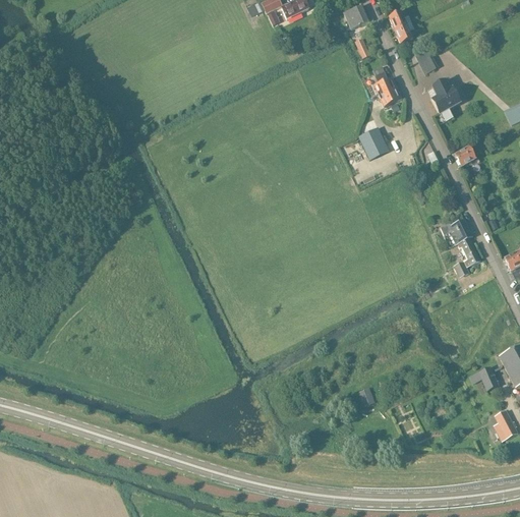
[(247,6),(251,15),(264,9),(260,0),(247,6)]
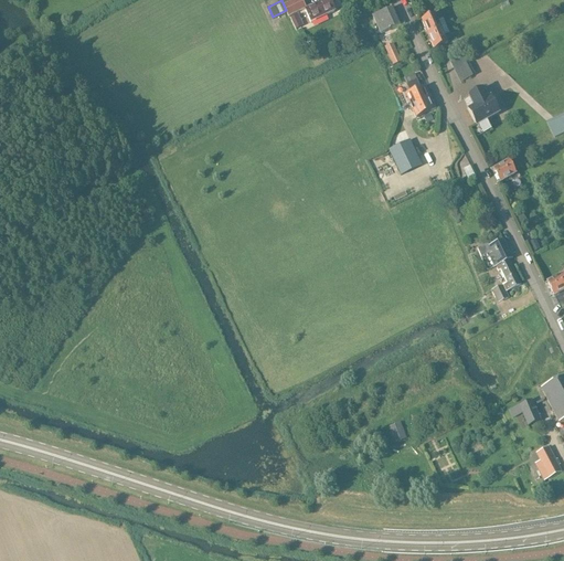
[(286,0),(284,1),(289,13),(307,4),(305,0),(286,0)]
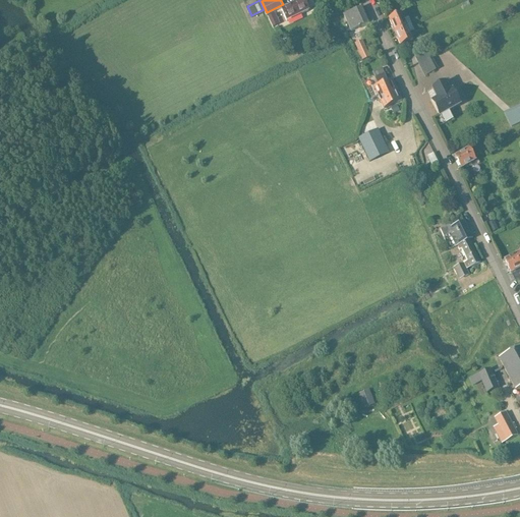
[(309,8),(305,0),(300,0),(283,8),(287,18),(309,8)]
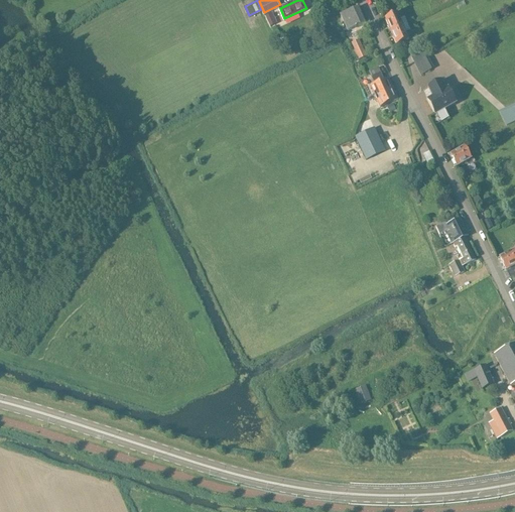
[(366,21),(358,5),(342,13),(349,29),(366,21)]
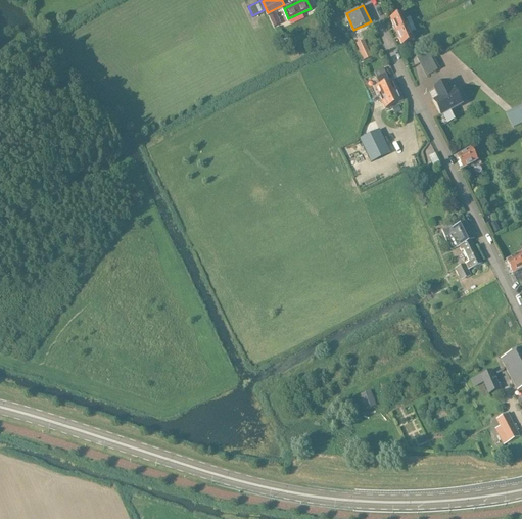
[(409,24),(402,11),(390,16),(395,30),(409,24)]
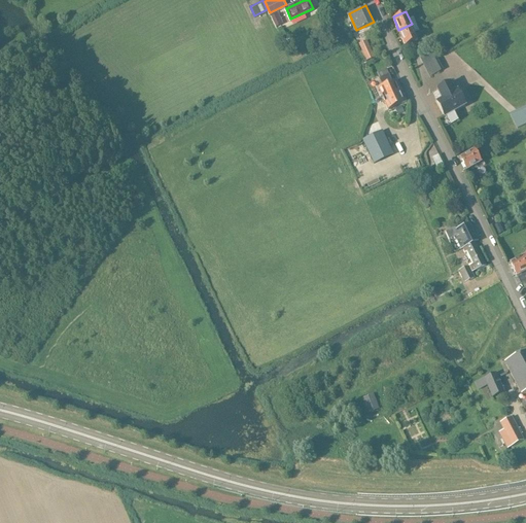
[(417,37),(412,24),(398,30),(405,42),(417,37)]
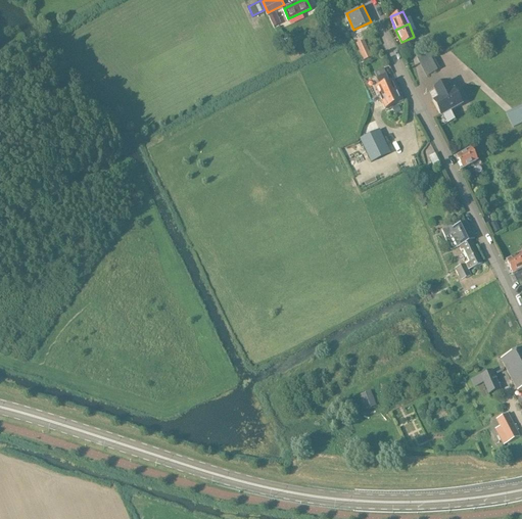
[(373,54),(365,37),(357,41),(365,57),(373,54)]
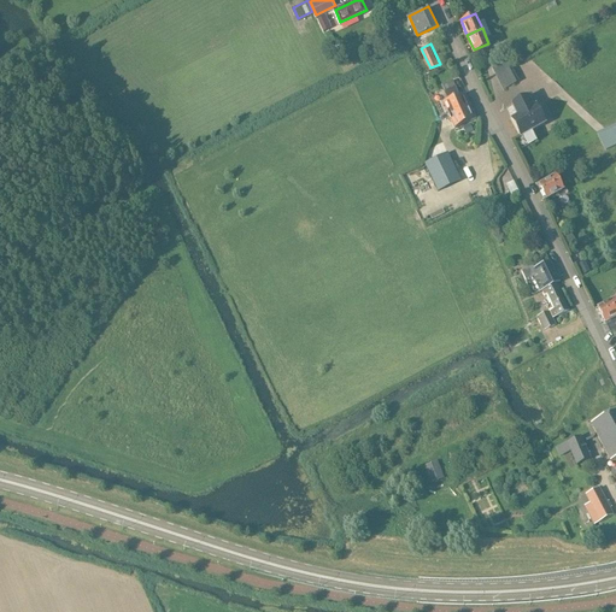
[(497,78),(517,70),(511,54),(492,63),(497,78)]
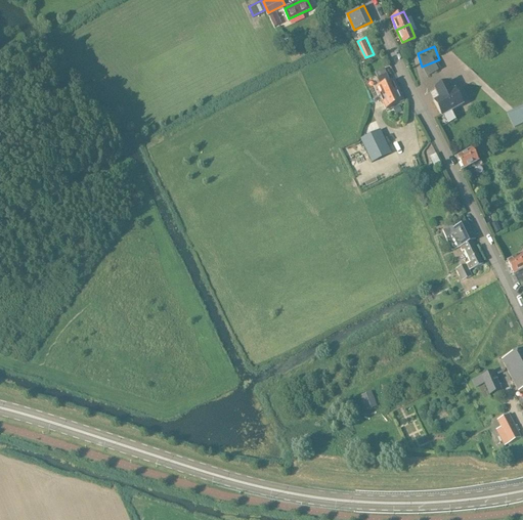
[(399,88),(395,78),(391,80),(387,72),(378,76),(381,84),(377,86),(382,96),(399,88)]
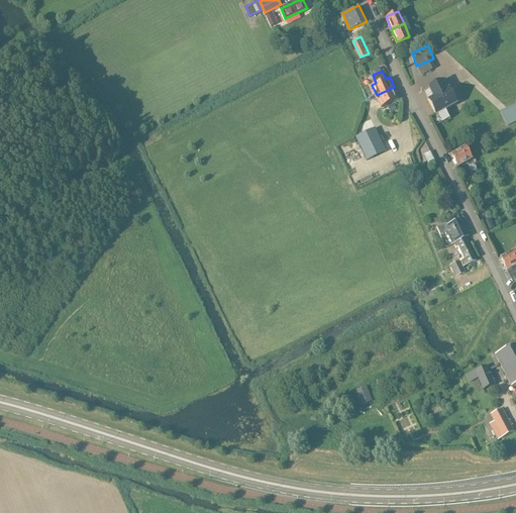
[(437,111),(457,100),(449,86),(446,87),(442,78),(430,84),(434,93),(429,96),(437,111)]
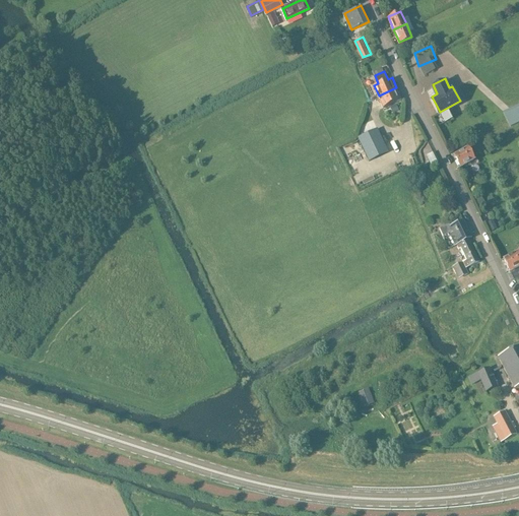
[(401,98),(396,87),(379,95),(383,106),(401,98)]
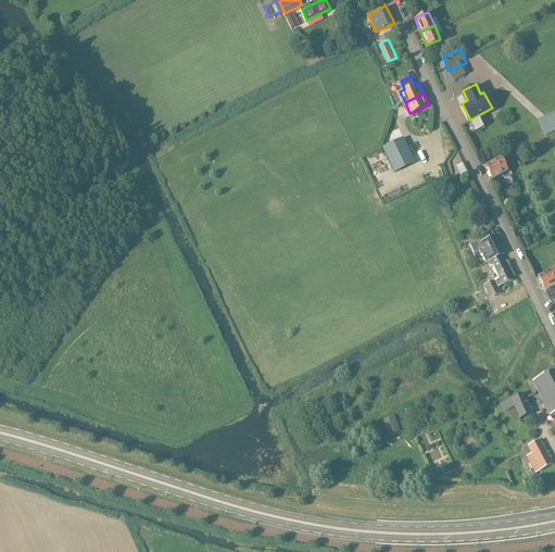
[(554,109),(539,116),(545,132),(554,127),(554,109)]
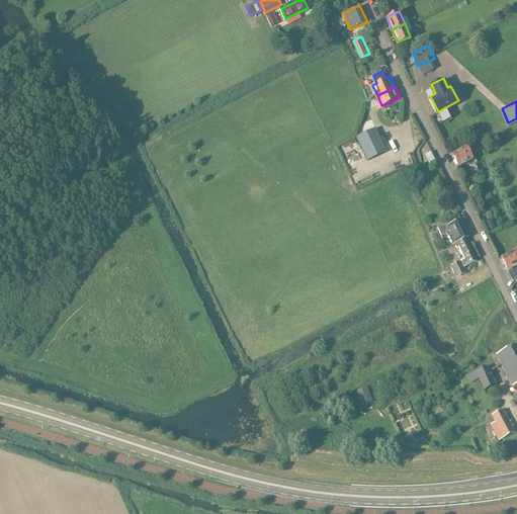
[(386,149),(375,126),(357,136),(368,158),(386,149)]
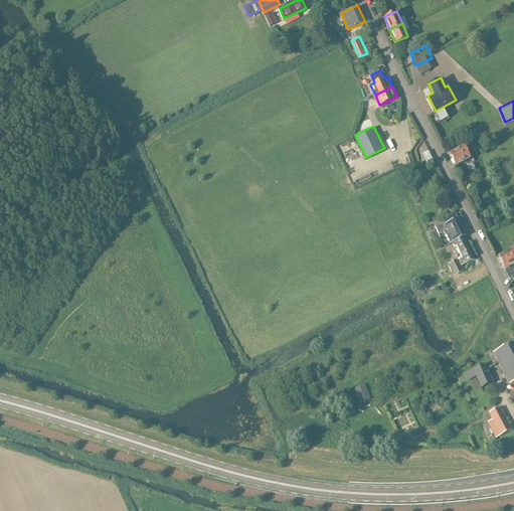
[(470,156),(464,143),(450,150),(456,163),(470,156)]
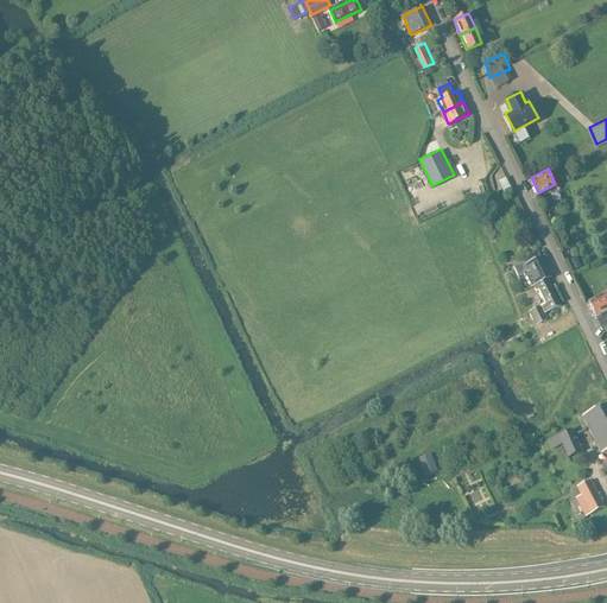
[(577,255),(570,259),(574,266),(581,264),(577,255)]
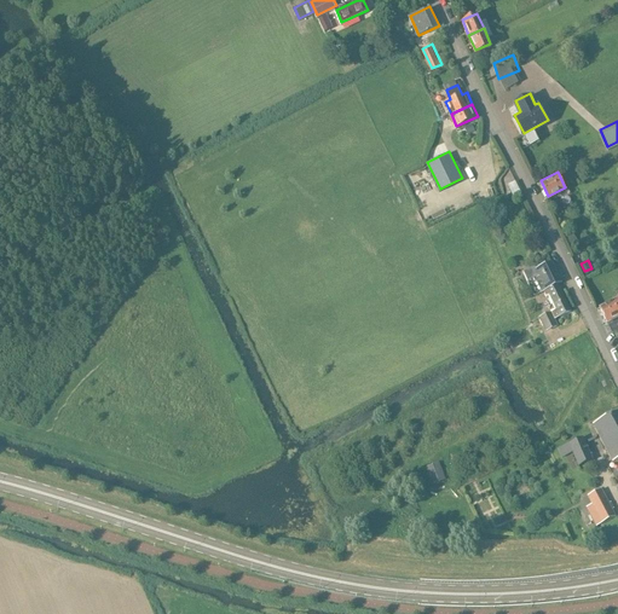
[(535,265),(524,270),(529,279),(535,276),(542,290),(544,289),(547,295),(549,294),(556,308),(539,316),(546,329),(558,324),(556,322),(554,317),(571,310),(559,283),(561,282),(552,261),(548,264),(537,268),(535,265)]
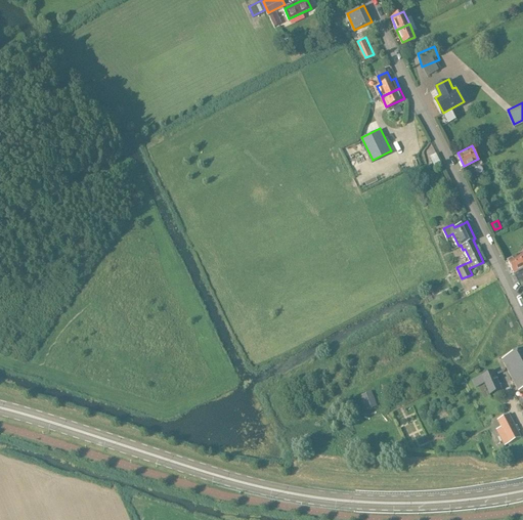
[(522,251),(508,258),(514,270),(522,266),(522,251)]
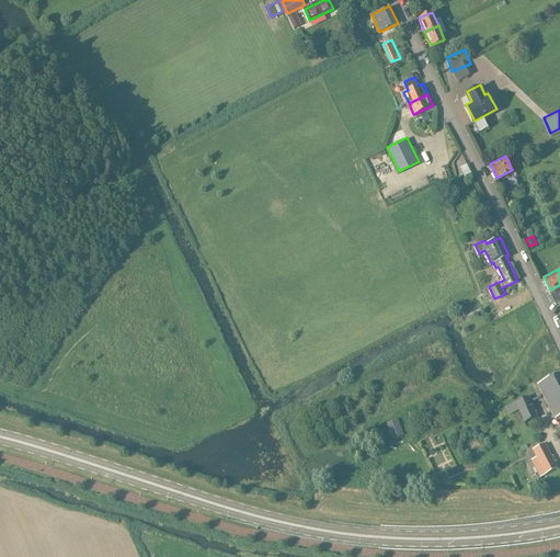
[(559,372),(538,383),(556,417),(559,415),(559,372)]
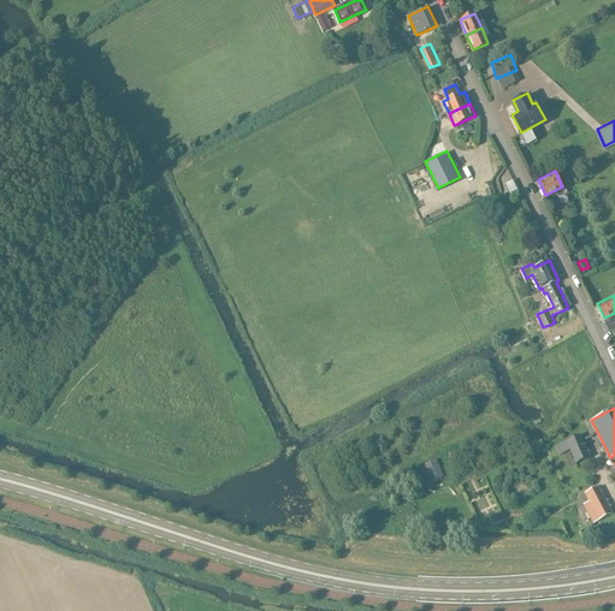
[(580,432),(556,443),(560,452),(571,448),(577,462),(591,456),(580,432)]
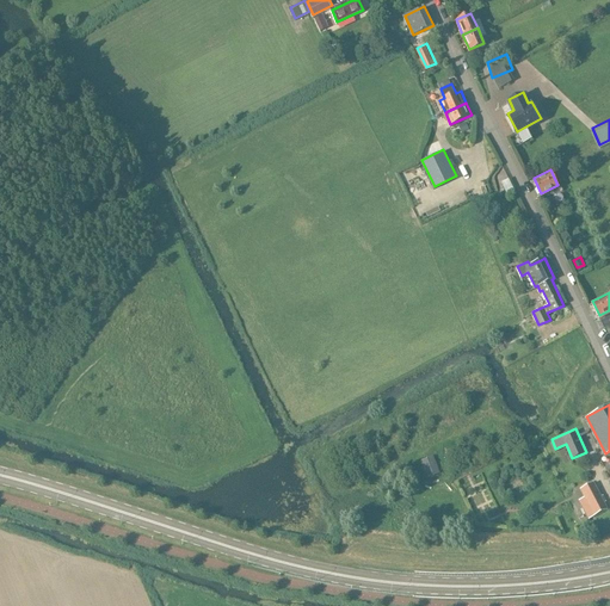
[(427,475),(441,470),(433,453),(421,457),(427,475)]
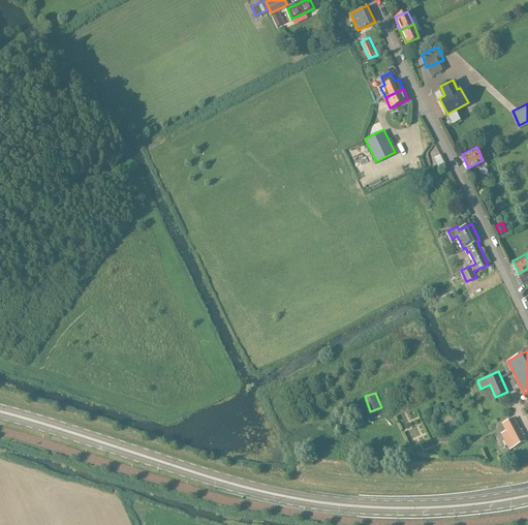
[(526,439),(515,417),(503,422),(506,429),(502,432),(510,448),(526,439)]
